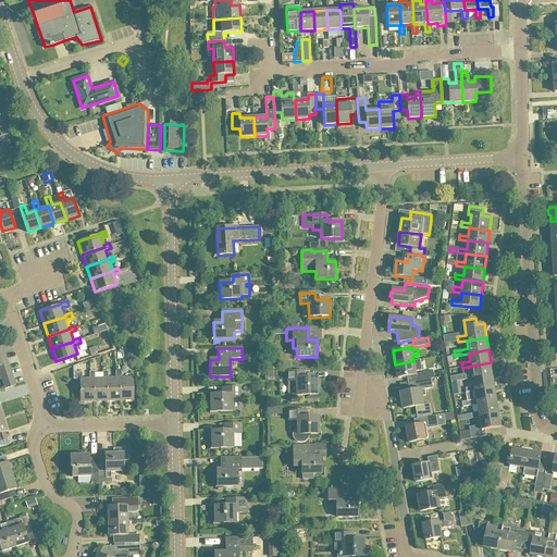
[(0,375),(4,390),(15,386),(11,375),(4,355),(3,351),(0,351),(0,375)]
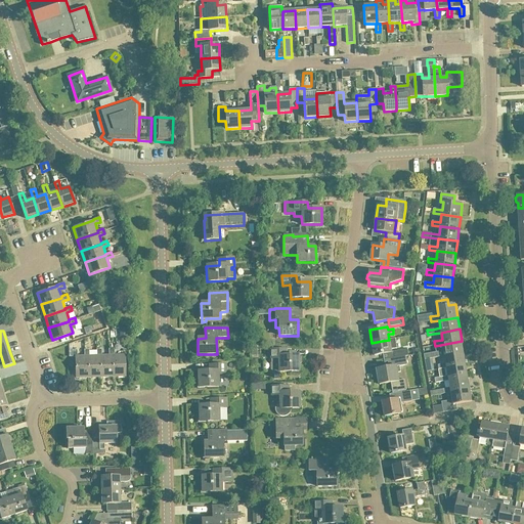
[(389,340),(382,341),(372,343),(374,355),(391,353),(391,350),(397,349),(395,339),(389,340)]
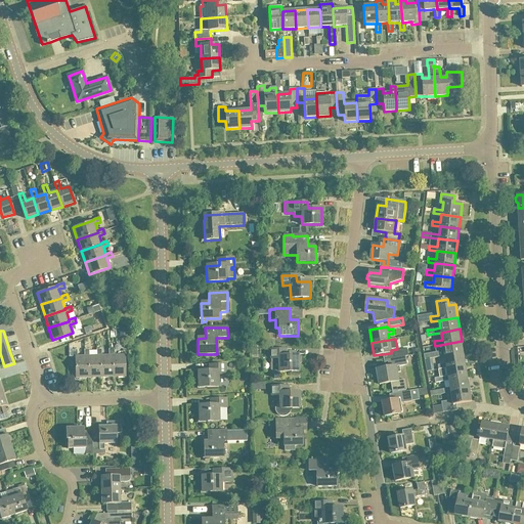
[(436,353),(432,354),(424,355),(425,359),(432,358),(444,356),(464,353),(462,341),(435,346),(436,353)]
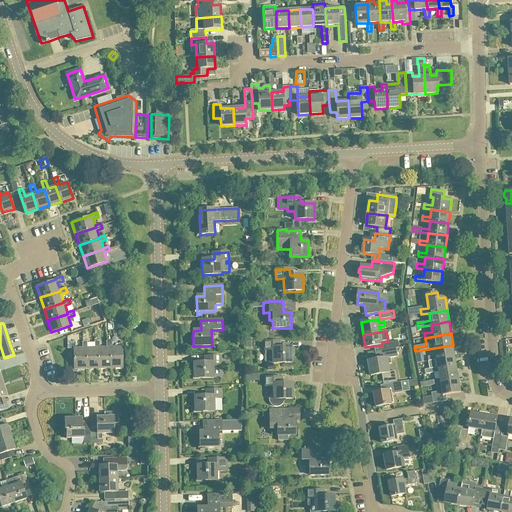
[(109,347),(110,368),(122,368),(121,347),(111,347),(111,341),(106,342),(106,347),(109,347)]
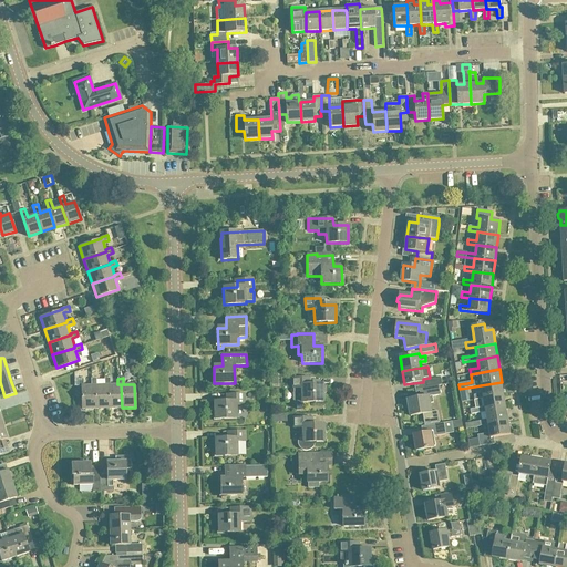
[(426,388),(440,387),(442,385),(441,378),(425,380),(426,388)]
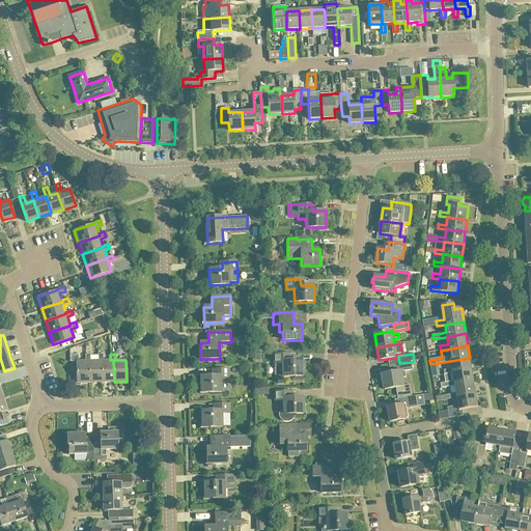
[(88,361),(85,361),(78,361),(78,355),(73,355),(73,362),(76,362),(76,383),(88,383),(88,361)]
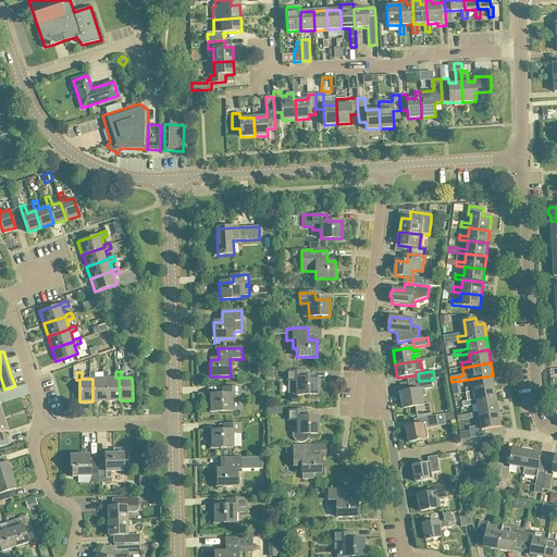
[(94,372),(89,372),(89,379),(93,379),(93,401),(107,401),(106,378),(101,379),(101,373),(95,373),(95,372),(94,372)]
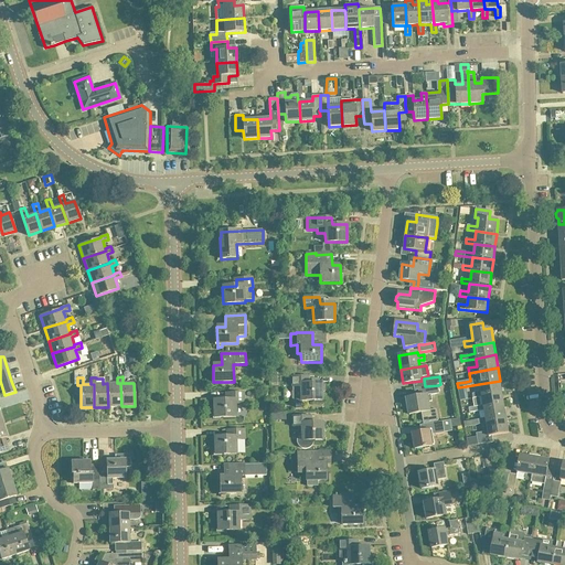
[(120,383),(117,383),(109,383),(108,377),(104,377),(104,379),(103,379),(103,384),(107,383),(108,407),(121,406),(120,383)]
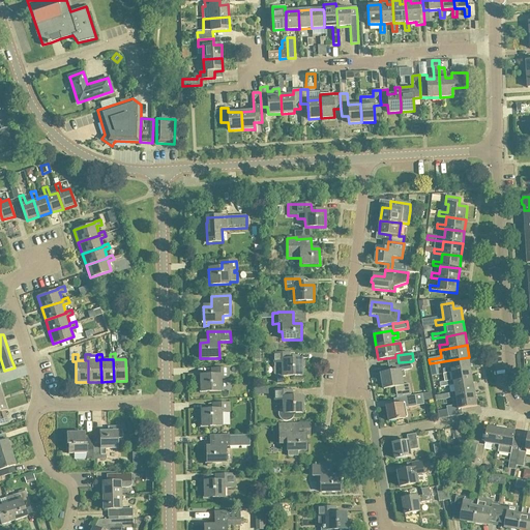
[(288,360),(288,354),(274,354),(274,378),(277,380),(284,380),(284,377),(302,376),(302,369),(303,369),(305,367),(304,362),(303,360),(301,360),(288,360)]
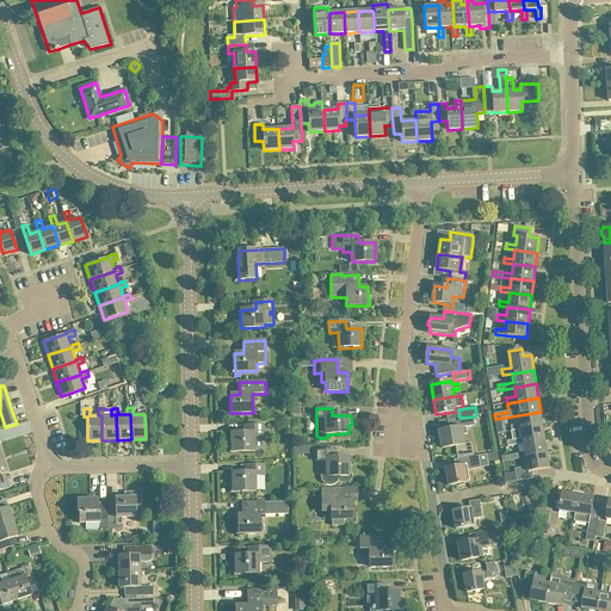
[(541,412),(518,415),(520,425),(511,426),(512,431),(520,430),(543,426),(541,412)]
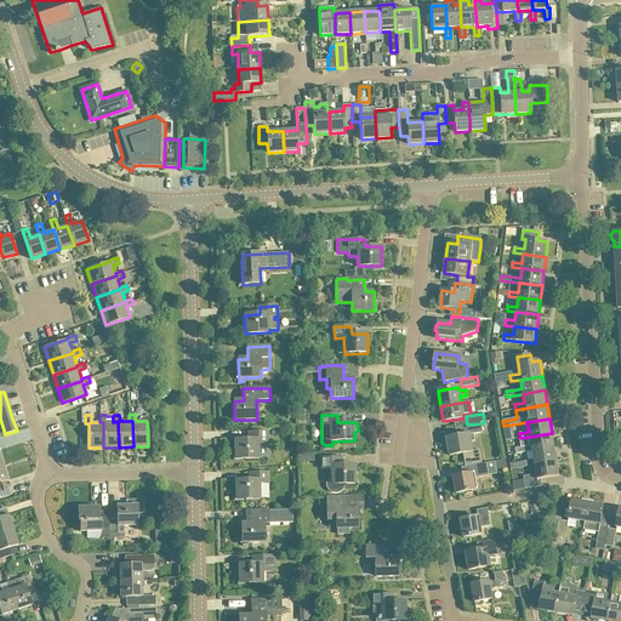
[(482,423),(467,425),(456,427),(457,437),(448,438),(450,456),(463,454),(466,466),(473,465),(482,463),(479,450),(473,451),(472,442),(476,442),(474,434),(483,433),(482,423)]
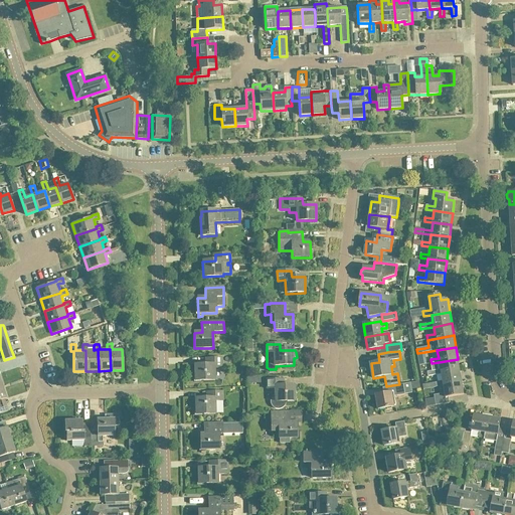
[(195,365),(195,381),(214,380),(214,367),(222,367),(221,358),(207,358),(208,364),(195,365)]
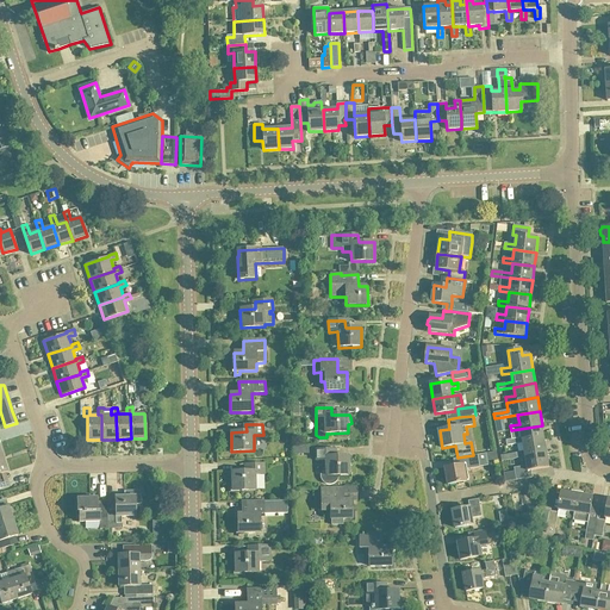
[(522,439),(512,440),(505,441),(506,446),(514,444),(520,443),(545,440),(542,425),(520,429),(522,439)]
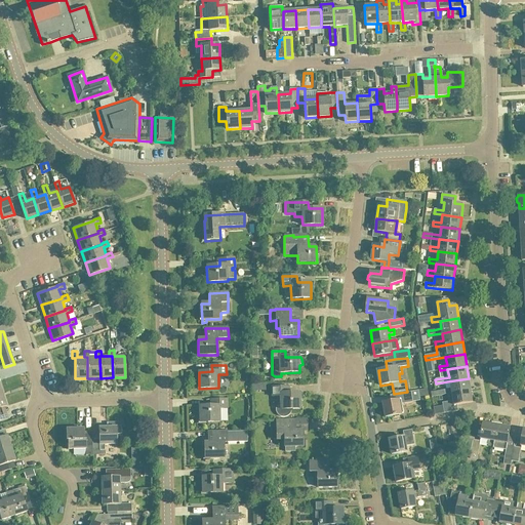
[(451,388),(451,389),(440,391),(441,396),(452,394),(471,390),(469,378),(447,381),(448,388),(451,388)]
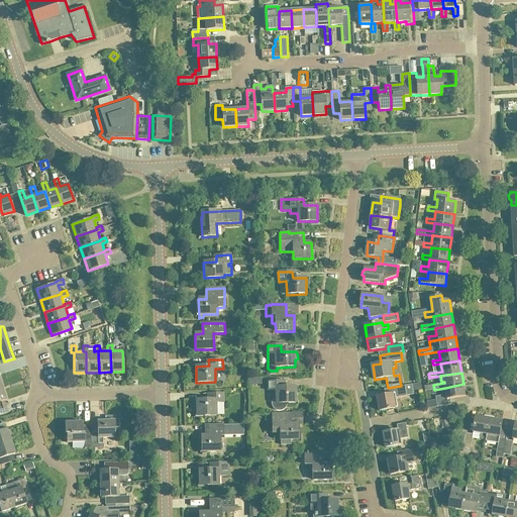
[(287,406),(287,403),(296,403),(295,388),(282,388),(282,382),(268,382),(268,391),(276,391),(276,397),(275,398),(274,399),(273,400),(272,402),(272,404),(273,407),(275,409),(277,410),(279,411),(281,411),(284,410),(286,408),(287,406)]
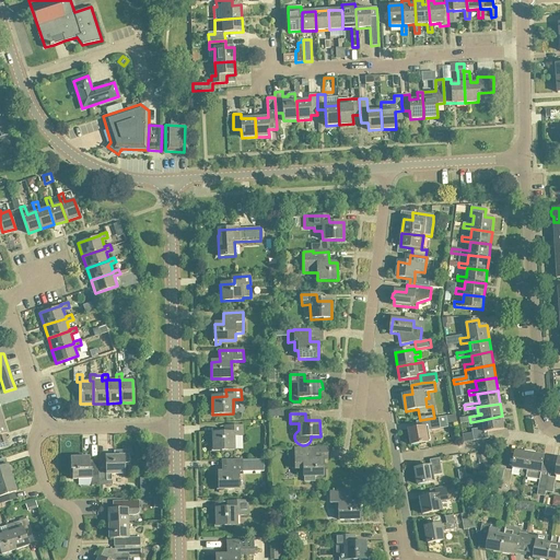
[(502,416),(482,420),(483,428),(471,430),(473,433),(463,434),(464,443),(489,439),(488,432),(504,429),(502,416)]
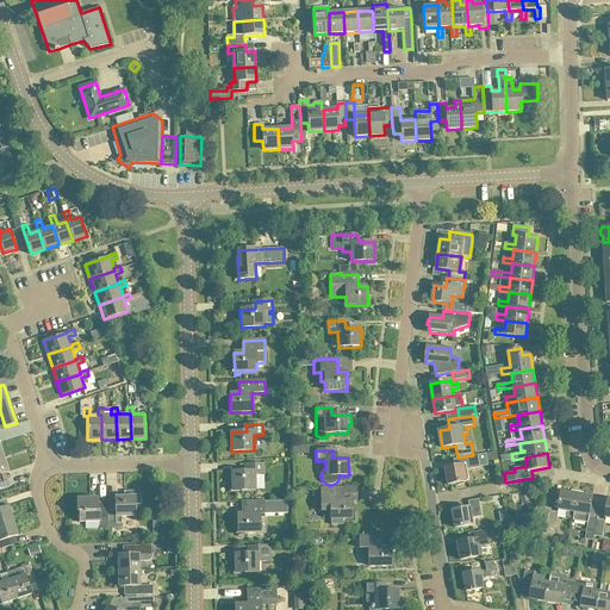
[(467,456),(468,464),(446,467),(448,485),(470,481),(467,470),(479,467),(478,462),(487,461),(486,454),(467,456)]
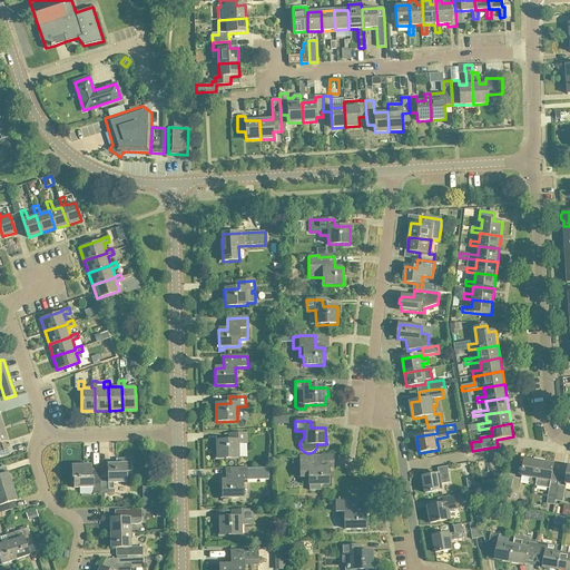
[(216,441),(216,459),(238,459),(238,444),(246,444),(246,434),(231,434),(231,441),(216,441)]
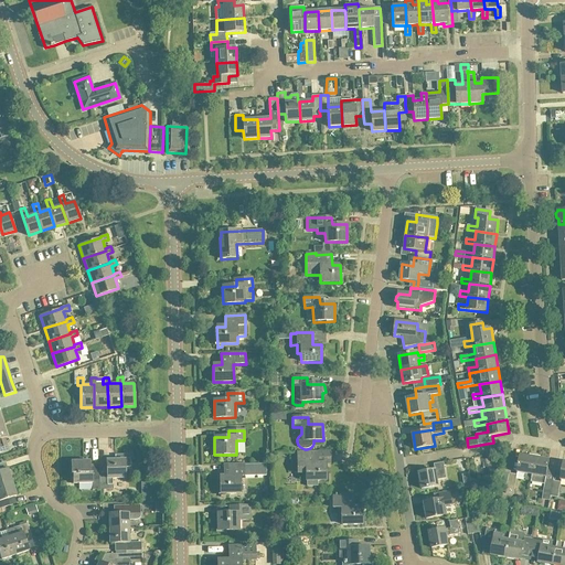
[(317,487),(317,481),(326,481),(326,464),(317,464),(317,452),(297,452),(297,465),(306,465),(306,481),(307,481),(307,487),(317,487)]
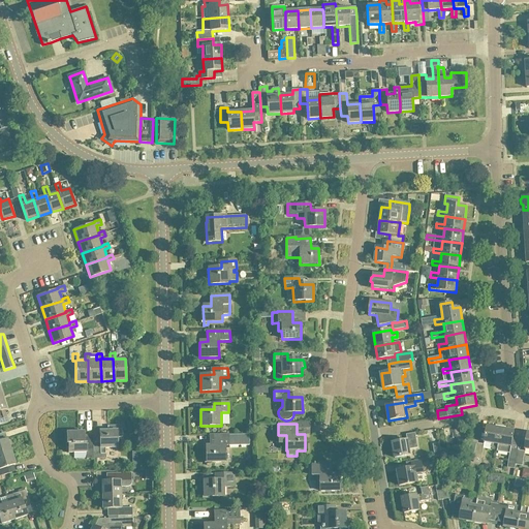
[(96,459),(105,459),(105,448),(118,447),(117,438),(122,438),(122,437),(121,437),(121,428),(120,426),(109,427),(109,426),(107,426),(107,432),(100,432),(100,435),(92,435),(93,459),(94,459),(96,459)]
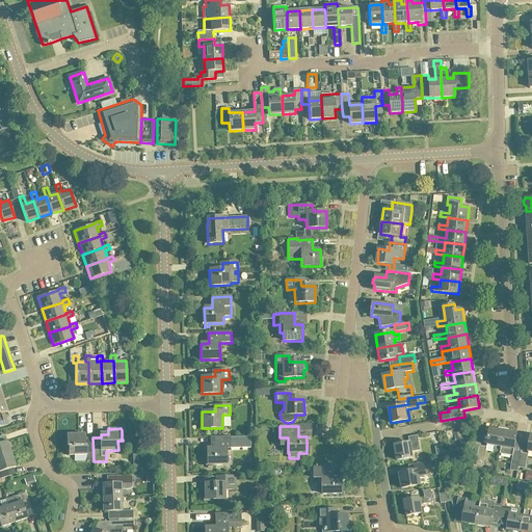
[(500,451),(503,430),(490,428),(487,445),(494,446),(494,450),(500,451)]
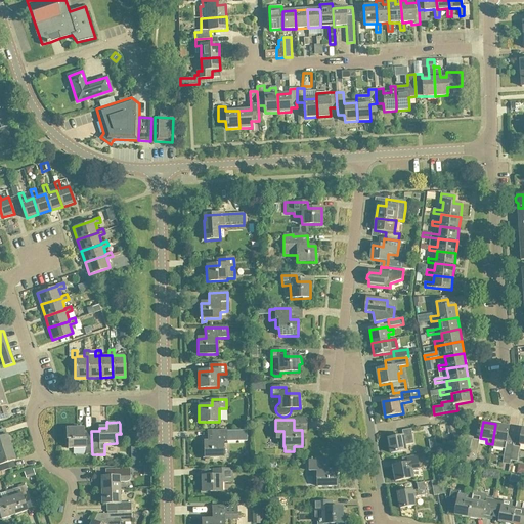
[(495,424),(492,444),(492,447),(505,449),(504,460),(503,464),(510,465),(511,461),(513,446),(506,445),(507,443),(509,427),(495,424)]
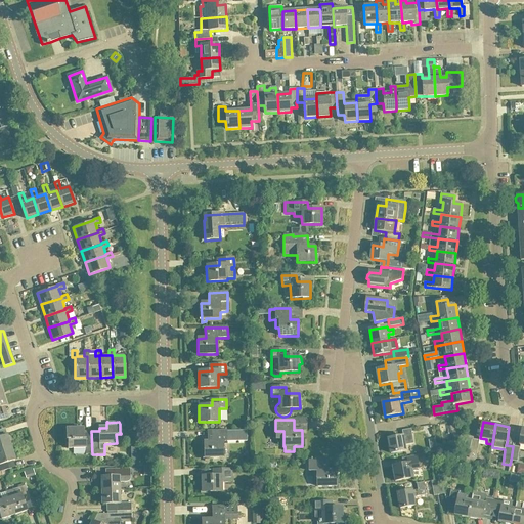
[(83,431),(83,428),(66,428),(66,440),(68,440),(68,448),(86,448),(86,454),(92,454),(91,431),(83,431)]
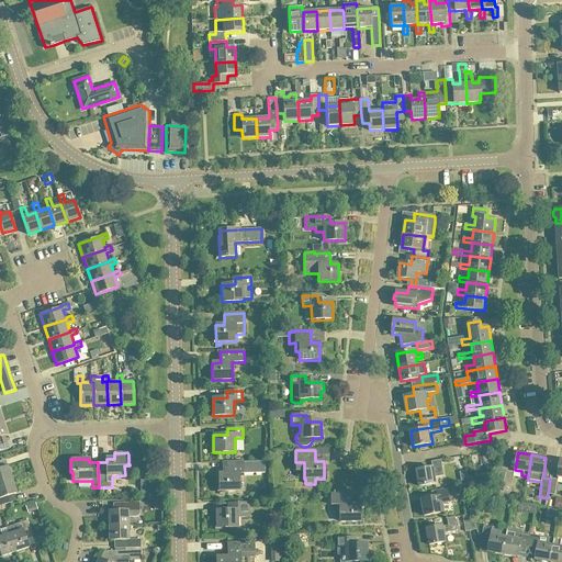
[(444,476),(442,467),(441,460),(431,461),(433,468),(417,470),(419,486),(436,484),(435,478),(440,476),(444,476)]
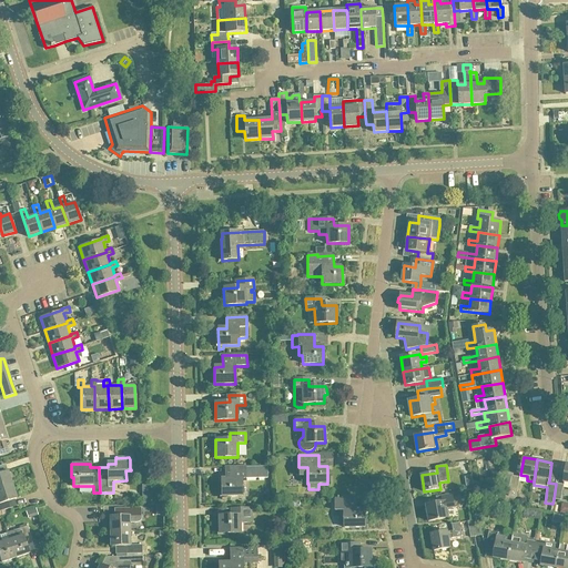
[(227,467),(227,479),(221,479),(221,496),(241,496),(241,479),(245,479),(245,467),(230,467),(227,467)]
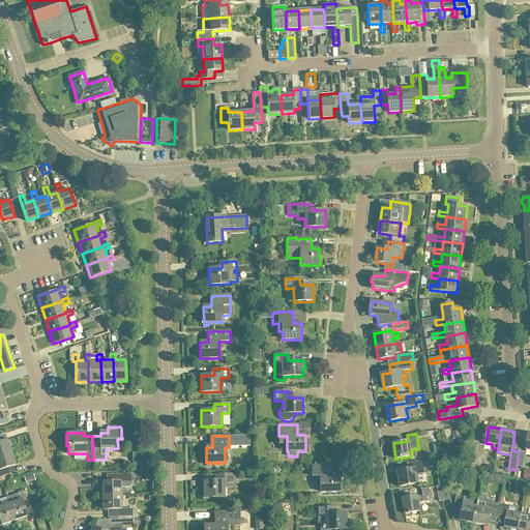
[(229,436),(229,447),(249,446),(249,436),(229,436)]
